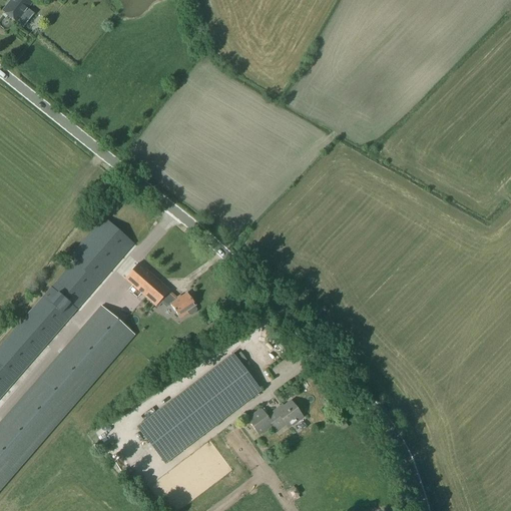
[(12,0),(4,10),(19,21),(20,20),(27,26),(37,12),(30,7),(34,2),(31,0),(12,0)]
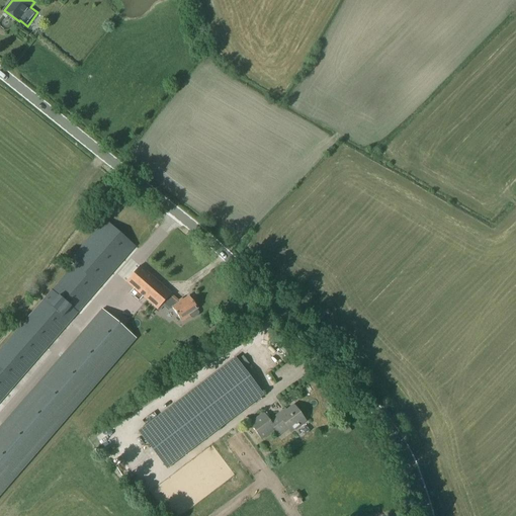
[(76,263),(0,350),(0,403),(137,246),(106,220),(72,259),(76,263)]
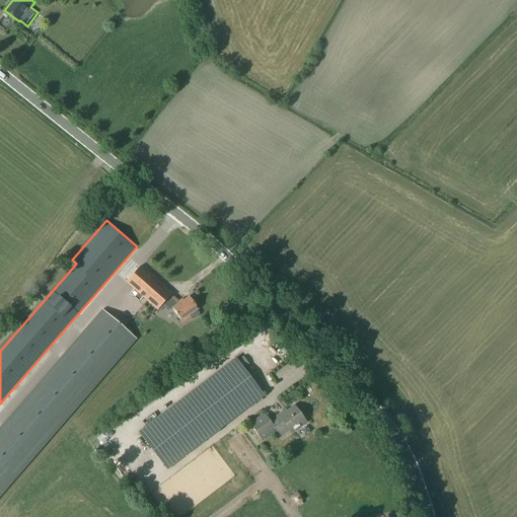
[(182,302),(142,266),(128,282),(161,311),(165,307),(171,312),(174,308),(185,322),(193,315),(194,317),(196,317),(201,314),(201,312),(199,309),(200,308),(191,296),(182,302)]
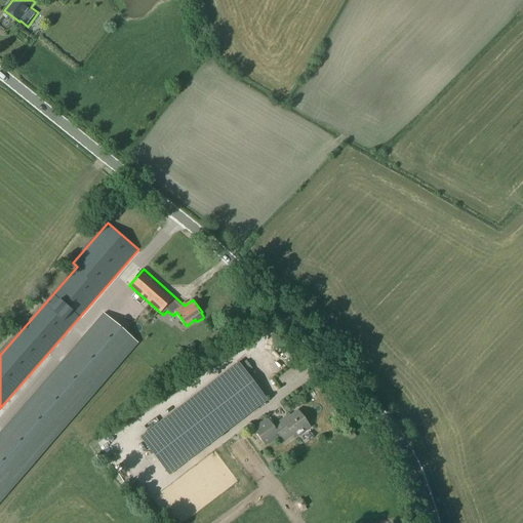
[(0,433),(0,501),(139,342),(105,312),(0,433)]
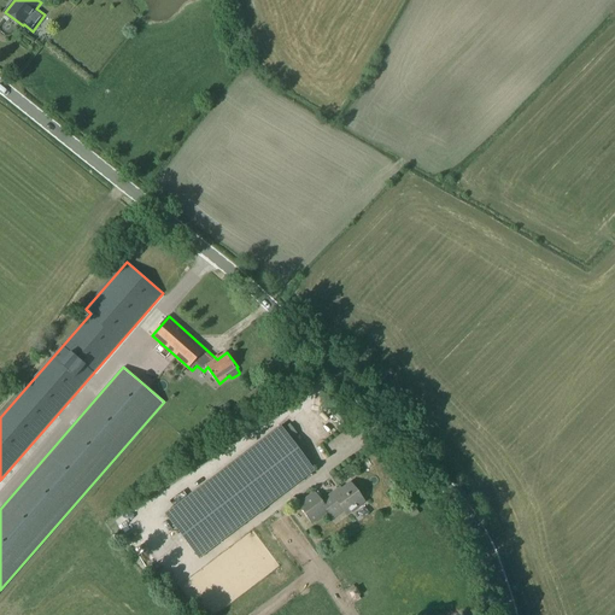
[(281,414),(291,406),(287,400),(276,409),(281,414)]
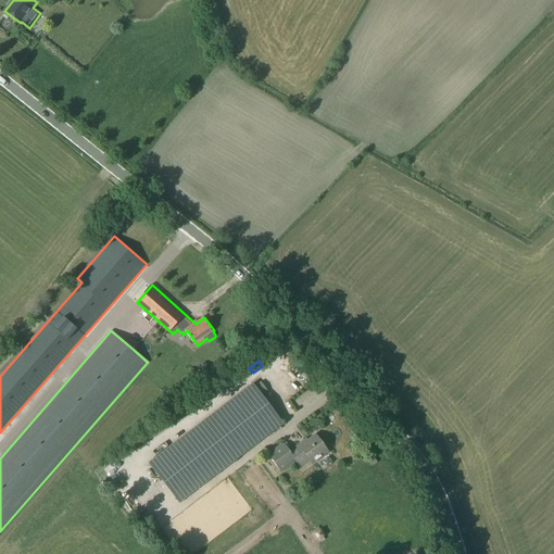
[(286,424),(254,381),(150,461),(181,503),(246,454),(247,456),(250,453),(249,452),(265,439),(267,441),(273,437),(271,435),(286,424)]
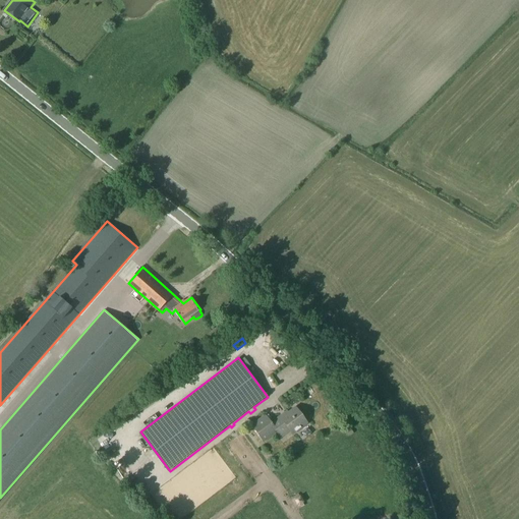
[(278,430),(282,436),(291,428),(294,433),(308,421),(297,406),(287,413),(286,412),(273,422),(267,414),(252,424),(265,441),(278,430)]
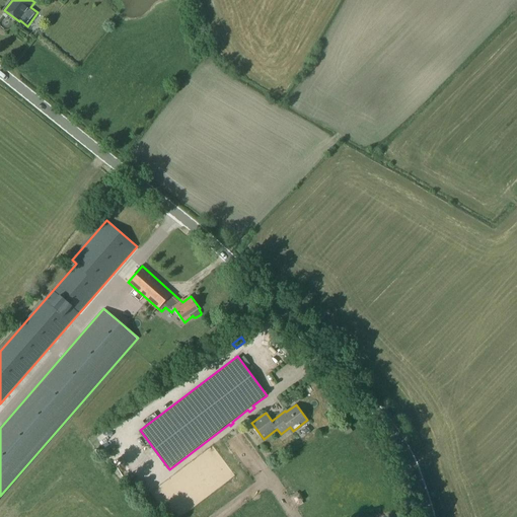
[(289,497),(295,509),(305,503),(299,491),(289,497)]
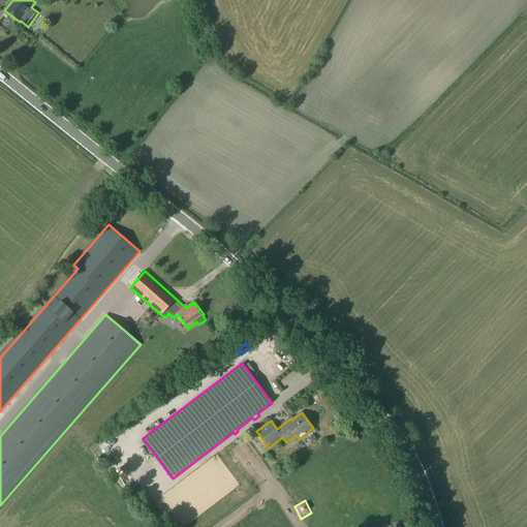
All buildings are outlined.
